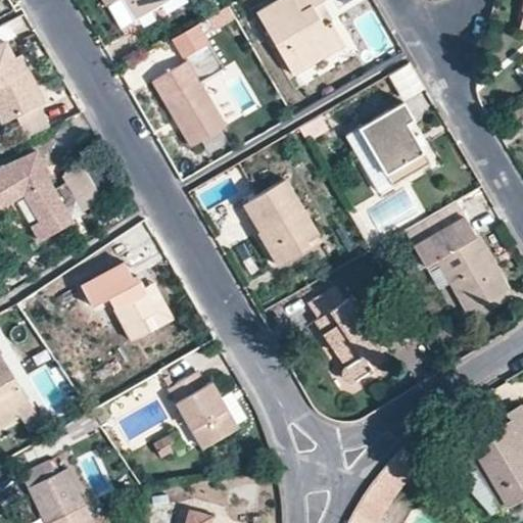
[(123,0),(138,24),(177,0),(123,0)]
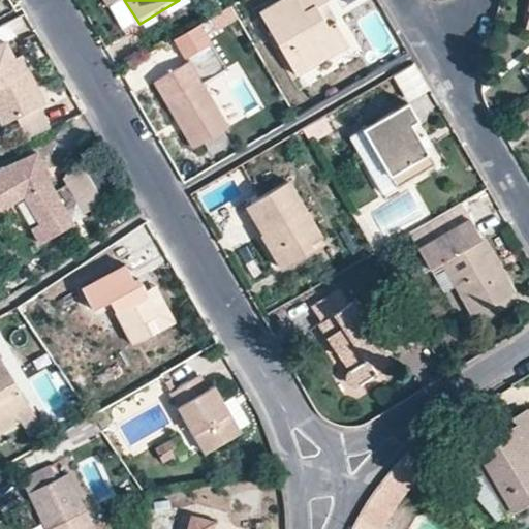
[(348,45),(334,23),(328,28),(315,9),(323,5),(330,0),(284,0),(258,17),(294,78),(348,45)]
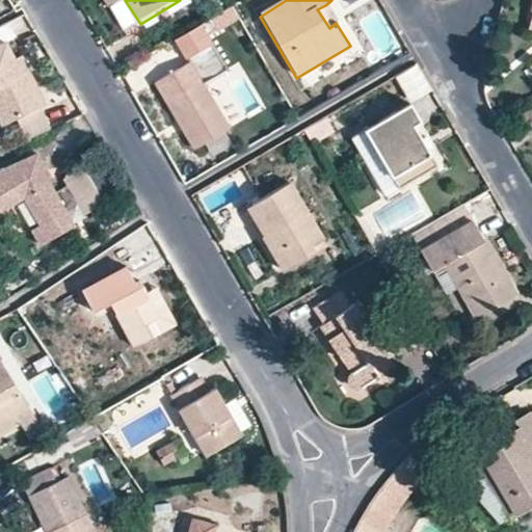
[(329,28),(336,23),(325,5),(317,9),(329,28)]
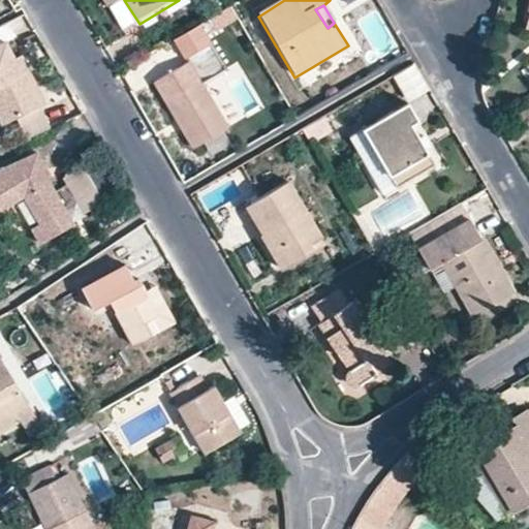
[(189,64),(156,84),(196,150),(230,129),(204,85),(226,70),(207,37),(216,31),(210,20),(176,41),(189,64)]
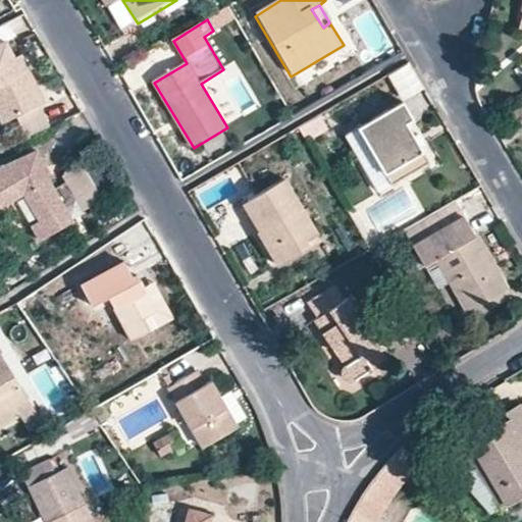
[(8,21),(0,25),(0,43),(5,41),(15,36),(8,21)]
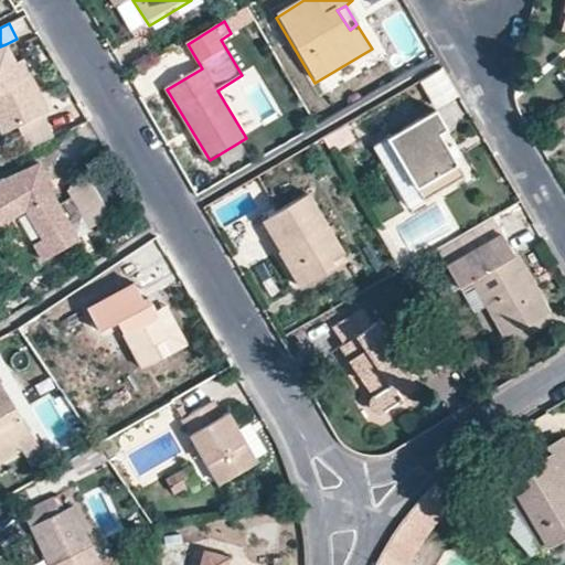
[(0,46),(0,113),(9,130),(24,123),(41,114),(16,62),(6,44),(0,46)]
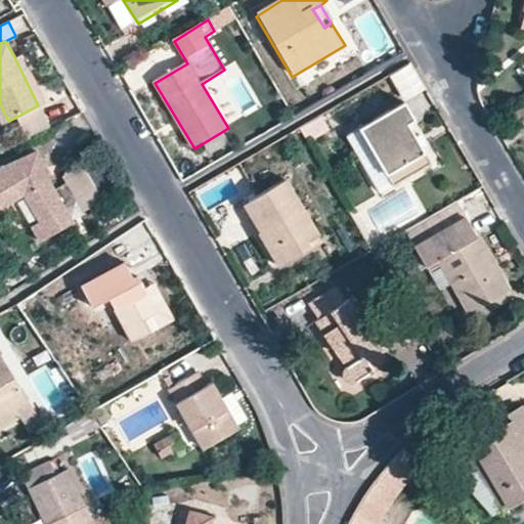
[(20,54),(14,57),(38,105),(40,104),(45,102),(20,54)]
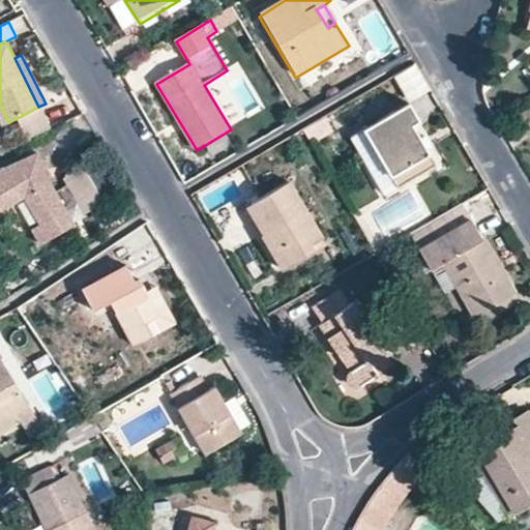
[(398,74),(411,97),(430,87),(416,63),(398,74)]
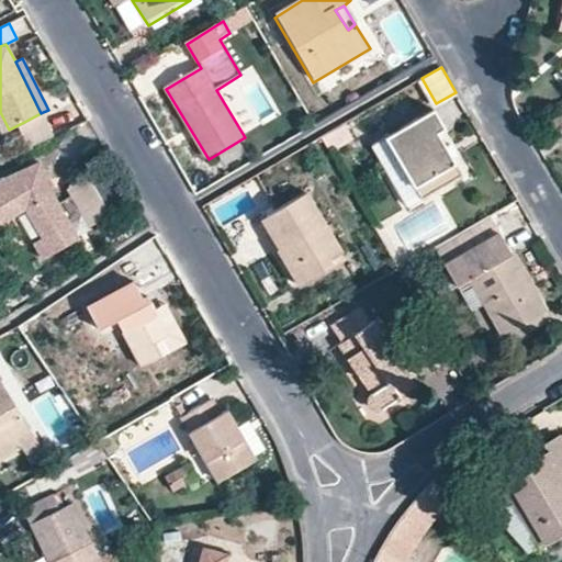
[(420,194),(424,199),(464,173),(457,160),(459,159),(440,128),(448,124),(436,103),(385,134),(394,150),(420,194)]
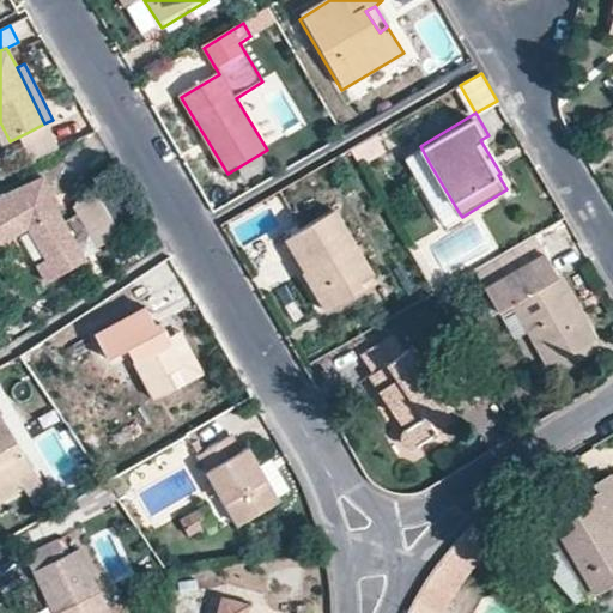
[(37,156),(58,146),(47,122),(44,123),(26,133),(37,156)]
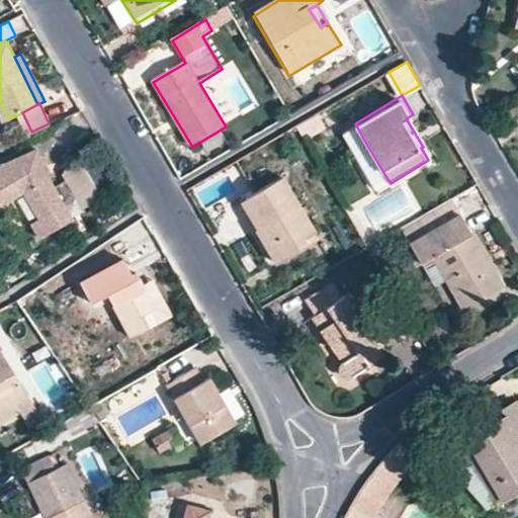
[(318,113),(297,125),(305,140),(326,127),(318,113)]
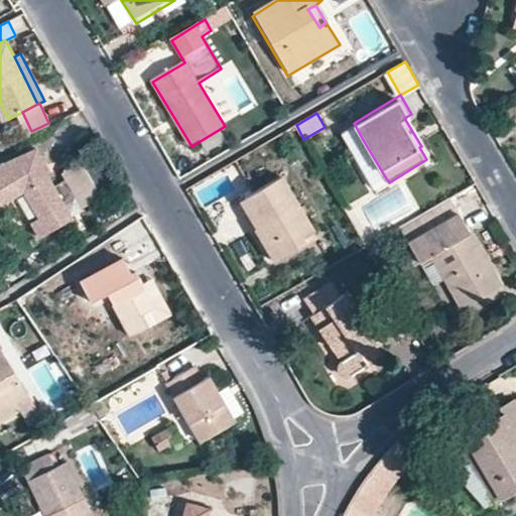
[(386,178),(362,138),(348,146),(372,186),(386,178)]
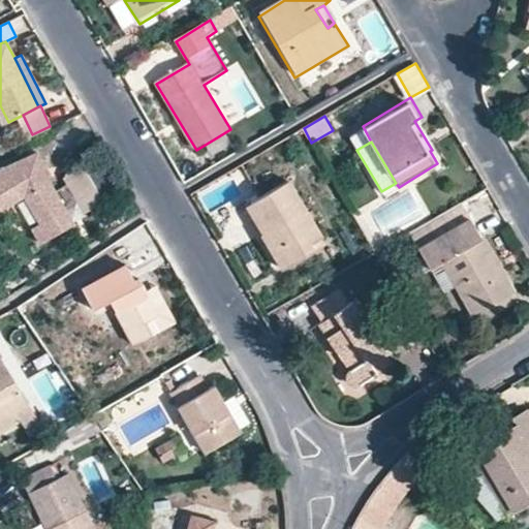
[(47,168),(38,153),(0,170),(0,213),(26,198),(42,225),(34,230),(42,245),(76,225),(68,212),(81,205),(86,214),(104,204),(84,167),(65,179),(71,189),(59,196),(53,186),(49,189),(42,179),(47,177),(48,173),(48,170),(47,168)]
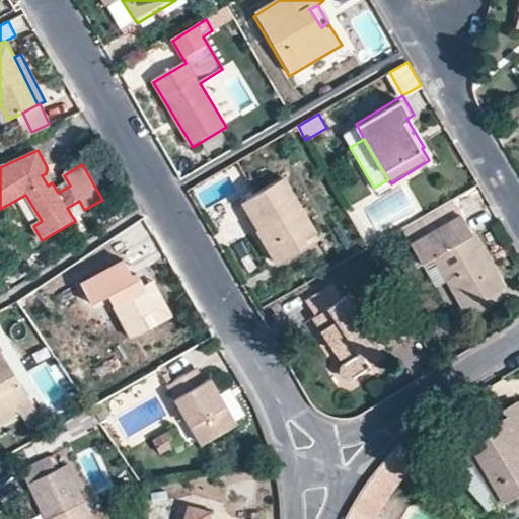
[(42,175),(48,186),(52,182),(55,180),(46,165),(47,167),(47,169),(46,173),(42,175)]
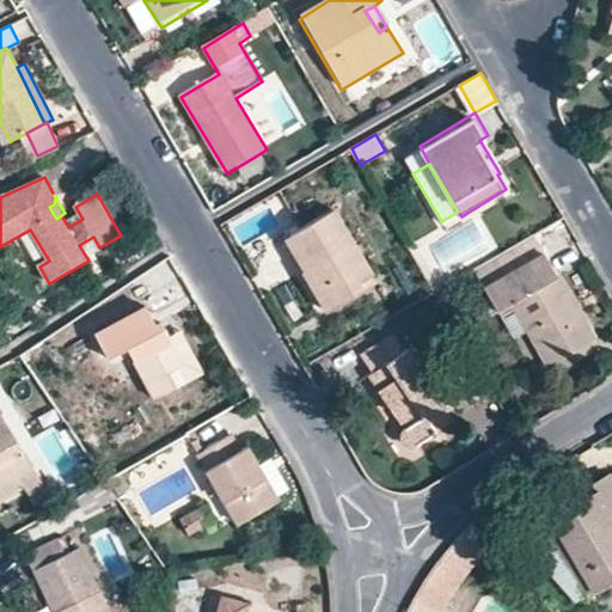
[(361,286),(373,279),(332,213),(293,239),(311,270),(322,287),(325,285),(340,310),(366,294),(361,286)]
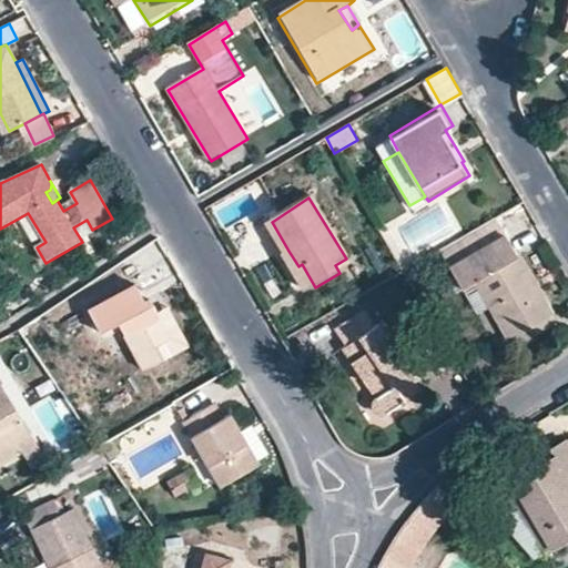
[(557,328),(503,232),(446,266),(462,294),(478,286),(515,352),(557,328)]
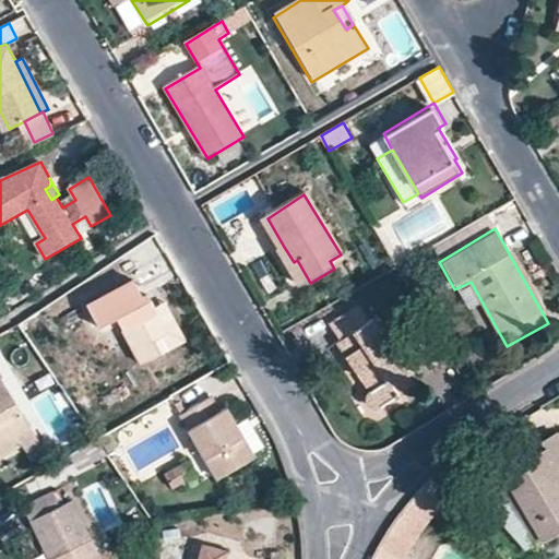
[(294,262),(284,247),(277,251),(301,288),(310,283),(297,260),(294,262)]
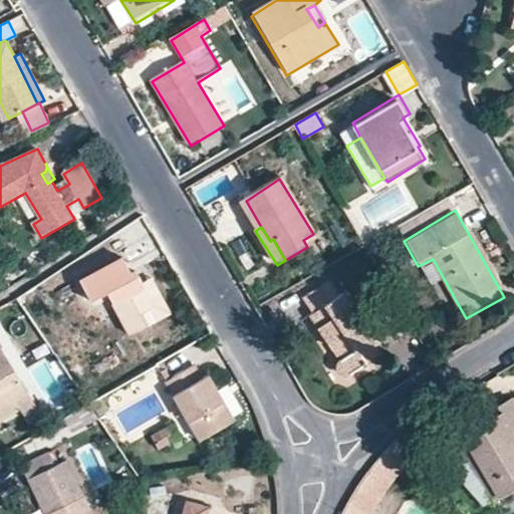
[(317,240),(313,234),(303,240),(307,247),(317,240)]
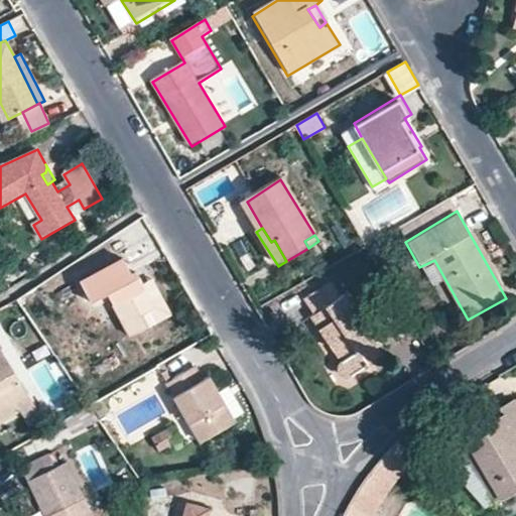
[(135,335),(153,324),(148,316),(159,309),(145,282),(138,270),(134,273),(129,263),(125,258),(86,280),(98,300),(111,292),(135,335)]
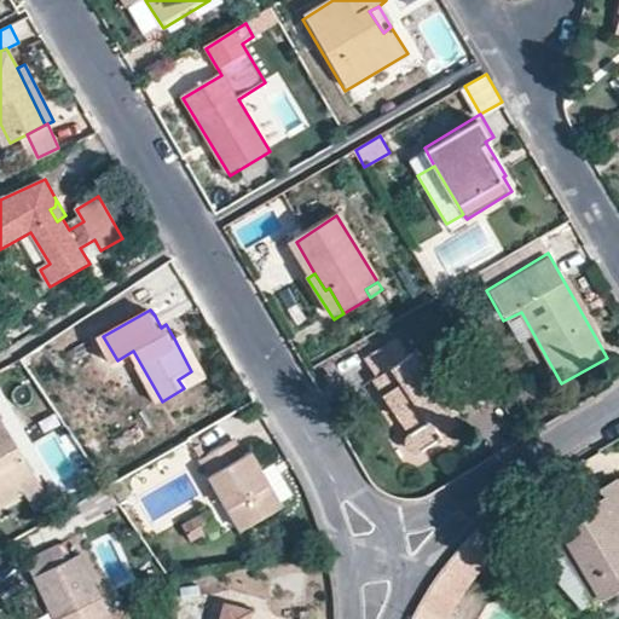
[(158,312),(155,316),(161,328),(166,324),(158,312)]
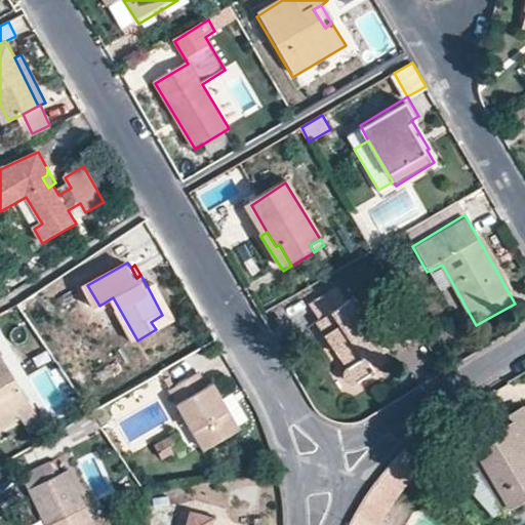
[(151,322),(156,329),(180,315),(160,280),(148,287),(162,315),(151,322)]
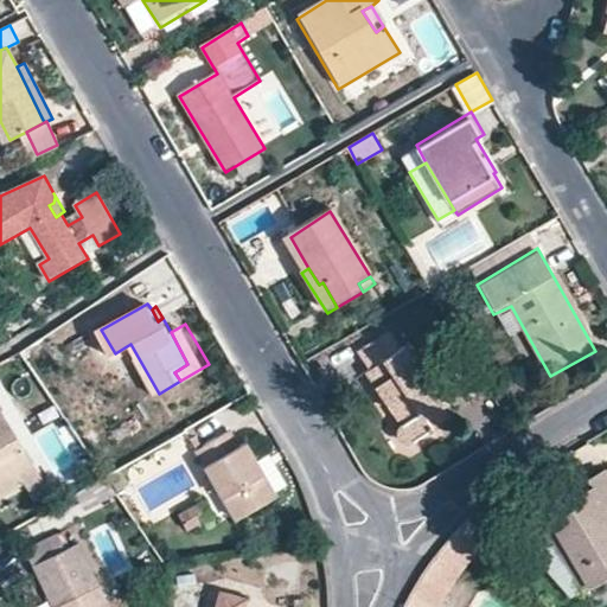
[(398,355),(389,337),(356,357),(365,374),(362,376),(395,432),(388,440),(393,447),(400,448),(440,427),(434,416),(438,415),(401,352),(398,355)]
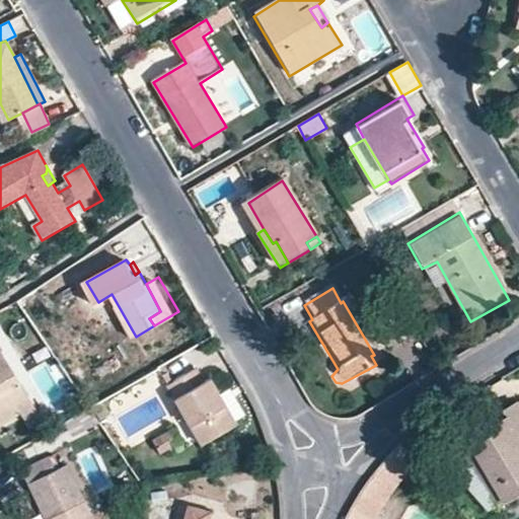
[(0,422),(0,423),(22,411),(18,403),(29,397),(1,348),(0,348),(0,422)]
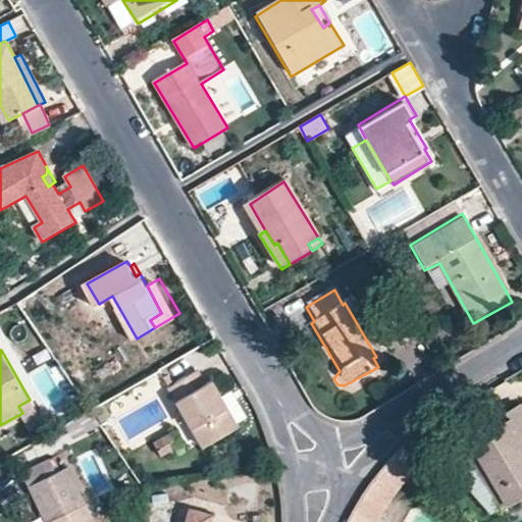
[(208,383),(199,369),(176,382),(172,385),(207,445),(240,425),(238,421),(213,380),(208,383)]
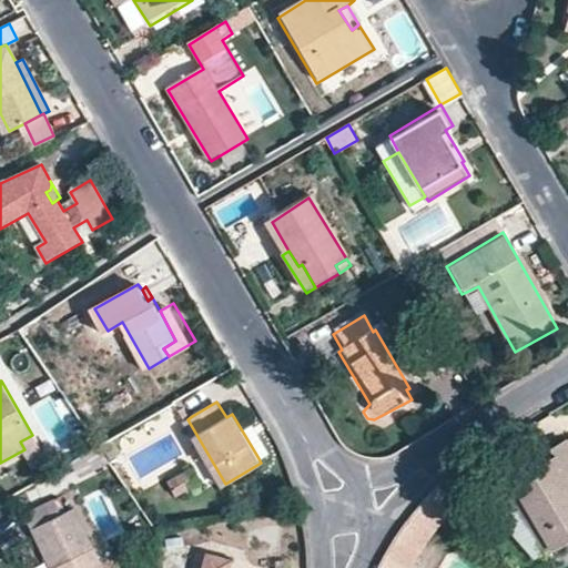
[(182,409),(188,419),(192,416),(186,407),(182,409)]
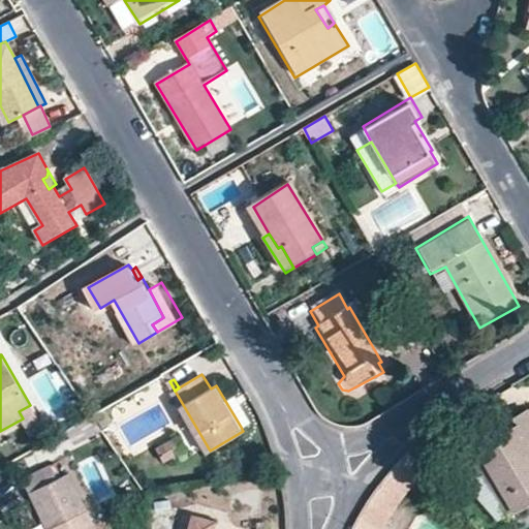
[(224,400),(241,427),(251,421),(236,394),(224,400)]
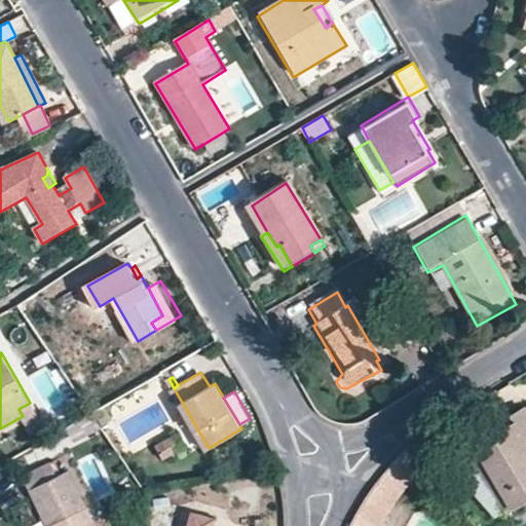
[(38,416),(30,403),(19,409),(23,416),(26,422),(38,416)]
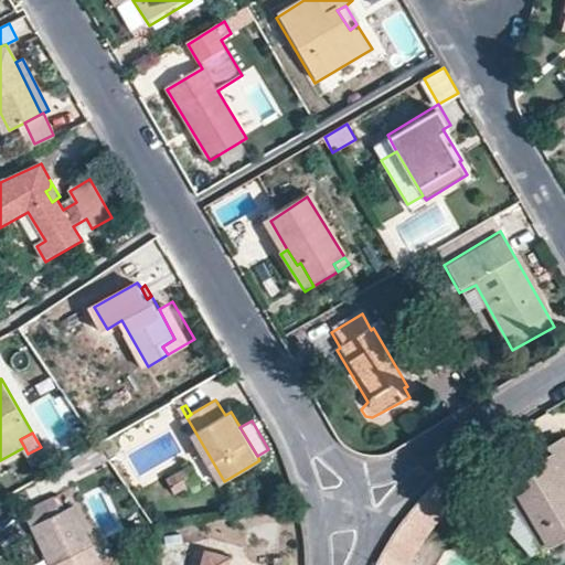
[(564,440),(550,449),(555,457),(510,484),(551,551),(564,541),(564,440)]
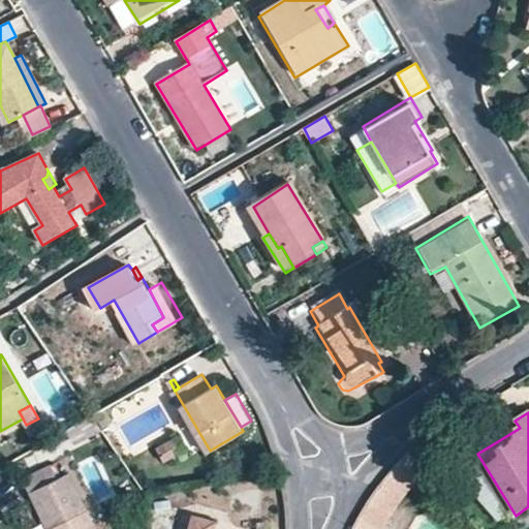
[(520,428),(515,421),(466,450),(509,519),(516,516),(477,454),(520,428)]
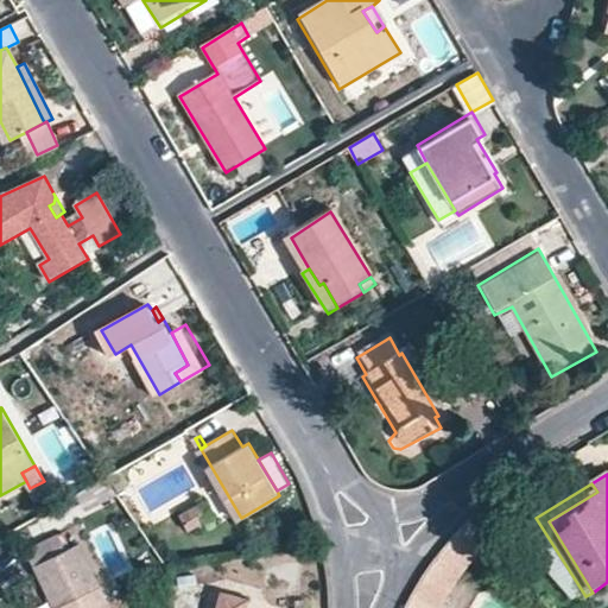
[(35,496),(40,506),(54,496),(48,487),(35,496)]
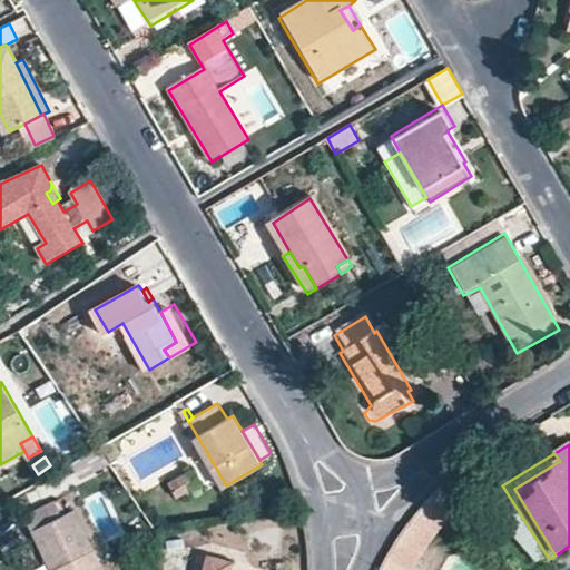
[(175,500),(194,492),(187,475),(167,483),(175,500)]
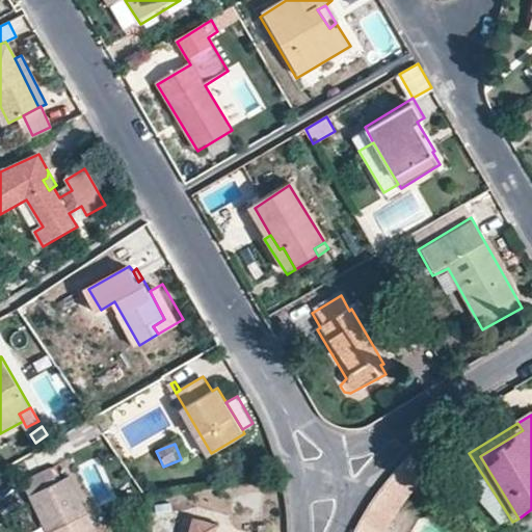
[(393,461),(361,531),(390,531),(417,473),(393,461)]
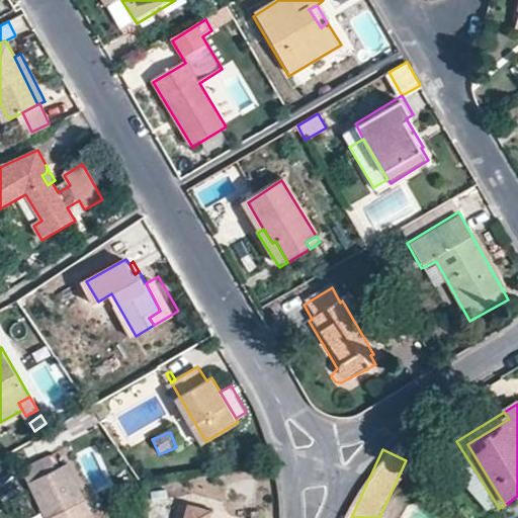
[(48,517),(95,517),(98,517),(69,462),(58,468),(50,454),(22,468),(48,517)]
